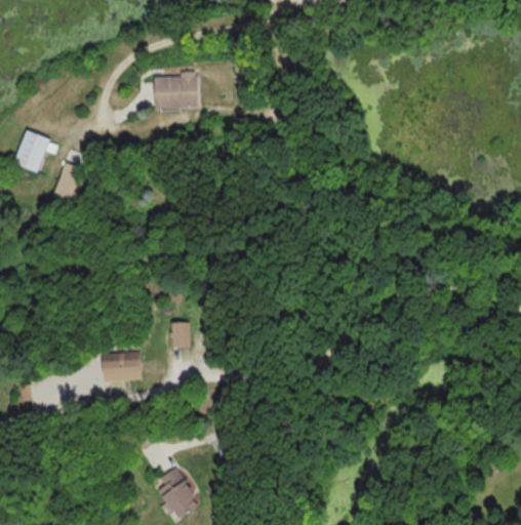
[(157,107),(200,107),(200,74),(157,74),(157,107)]
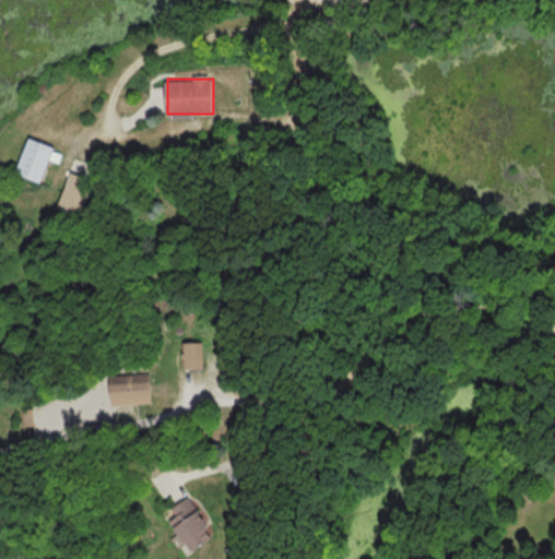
[(40,183),(52,147),(27,139),(15,175),(40,183)]
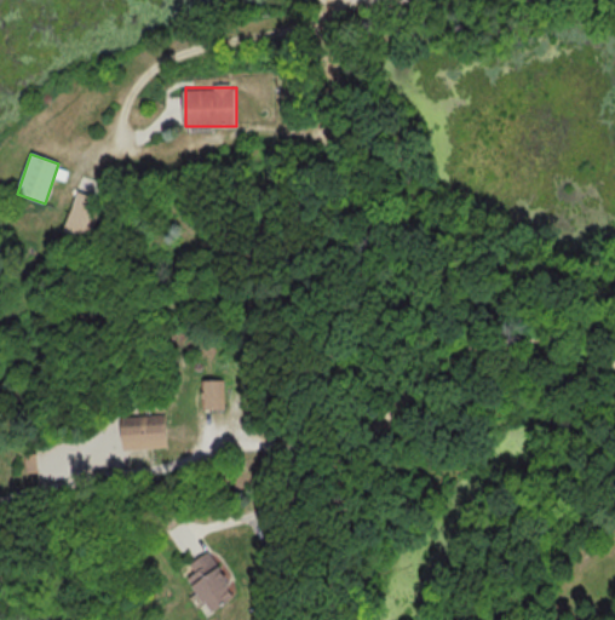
[(99,202),(76,191),(58,231),(81,241),(99,202)]
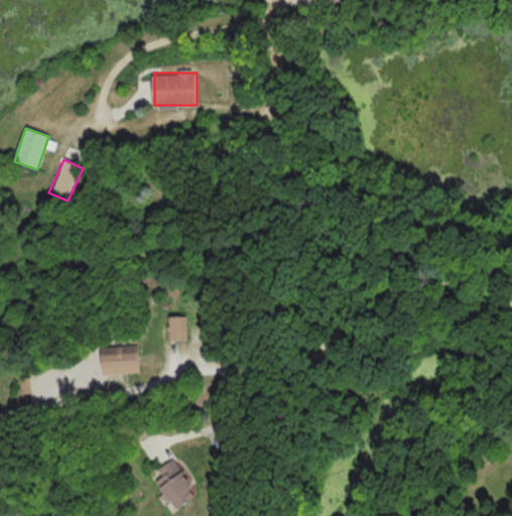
[(168,342),(187,342),(187,316),(168,316),(168,342)]
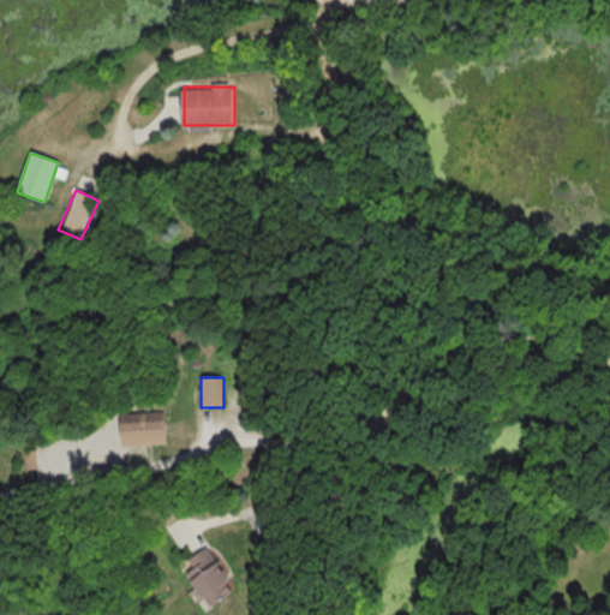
[(123,445),(166,445),(166,412),(123,412),(123,445)]
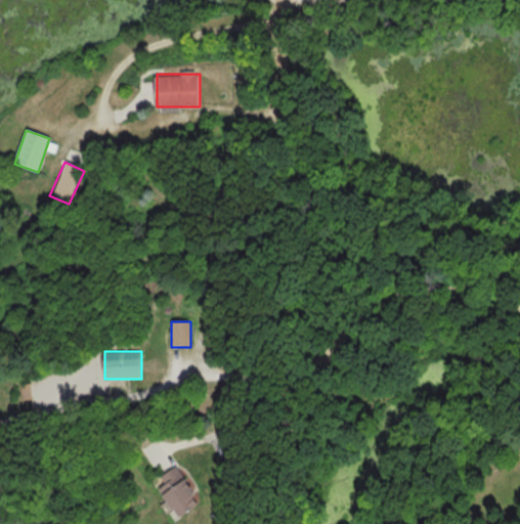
[(168,517),(192,505),(173,466),(148,478),(168,517)]
